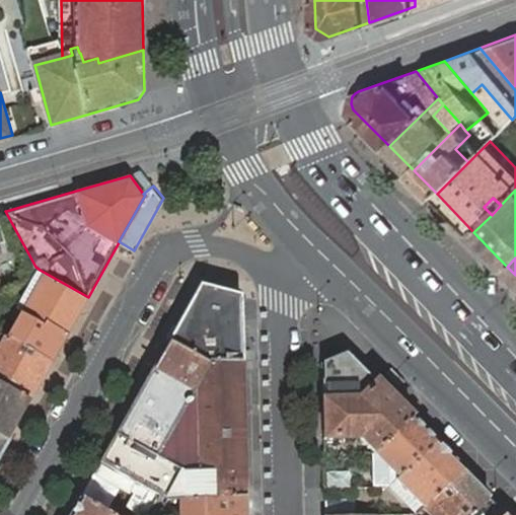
[(47,321),(68,333),(88,297),(47,274),(27,308),(20,305),(17,310),(22,312),(45,325),(47,321)]
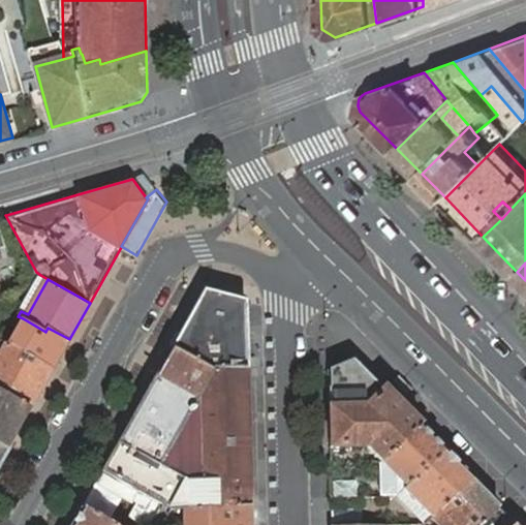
[(205,287),(156,374),(197,398),(248,396),(246,319),(246,298),(205,287)]
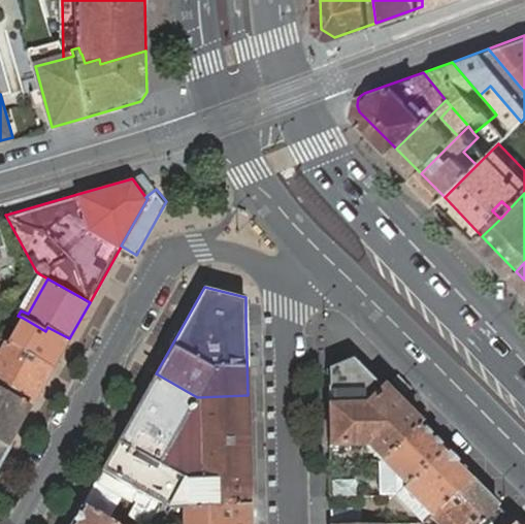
[(9,342),(54,366),(69,338),(47,327),(45,331),(23,318),(9,342)]
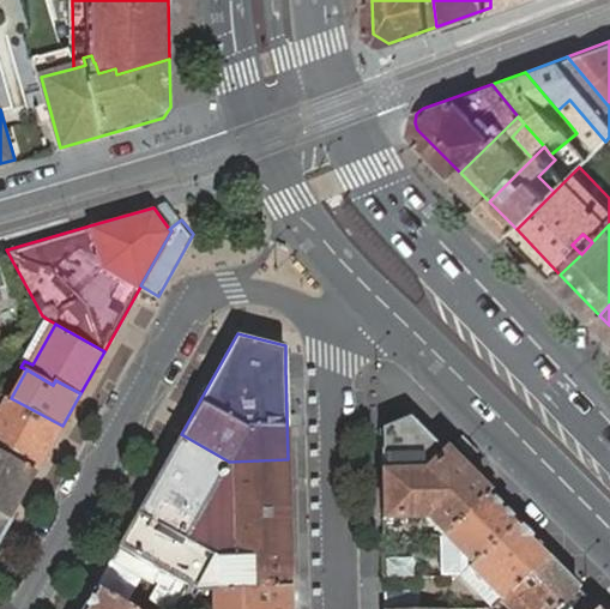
[(0,452),(36,472),(62,426),(11,398),(0,391),(0,401),(4,404),(0,410),(0,452)]
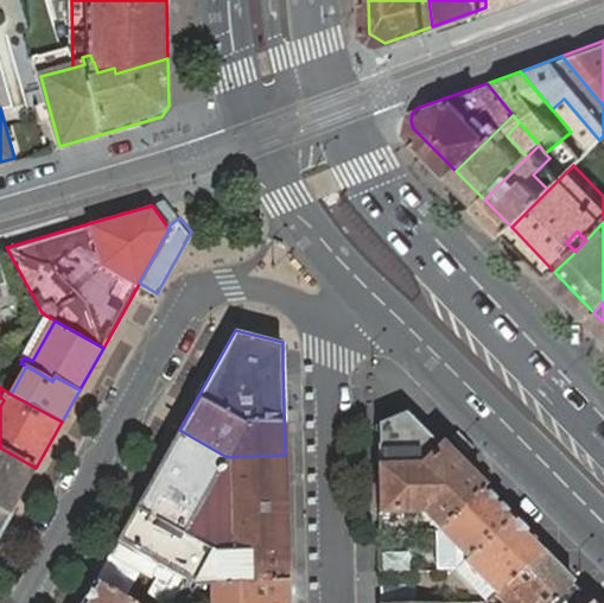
[(379,421),(380,467),(420,467),(442,445),(406,410),(379,421)]
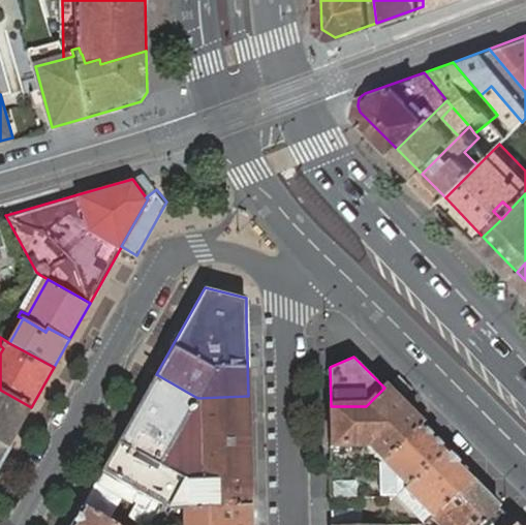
[(156,374),(103,468),(163,502),(171,507),(186,507),(251,504),(248,396),(197,398),(156,374)]
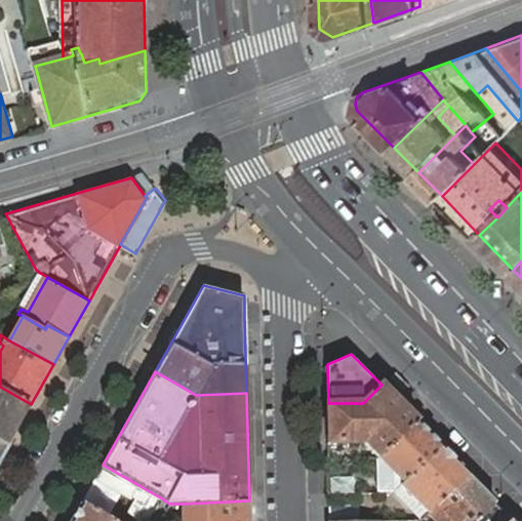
[(368,443),(380,455),(416,421),(382,385),(363,403),(328,403),(329,443),(330,456),(363,456),(363,443),(368,443)]
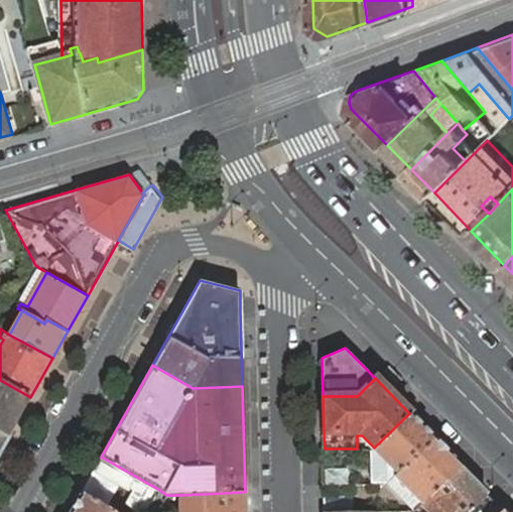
[(0,431),(8,436),(30,397),(0,380),(0,431)]
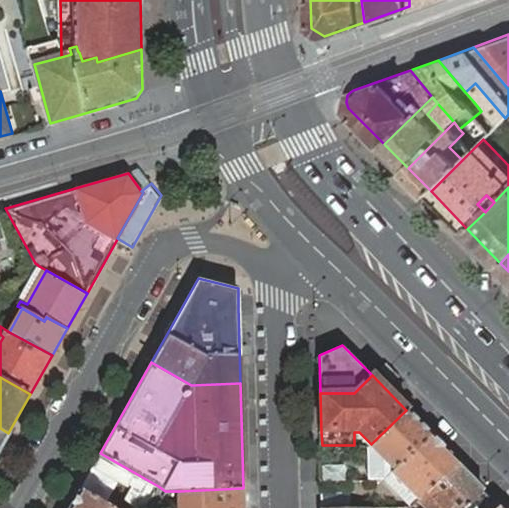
[(391,472),(394,469),(430,434),(406,410),(371,444),(370,478),(385,478),(391,472)]
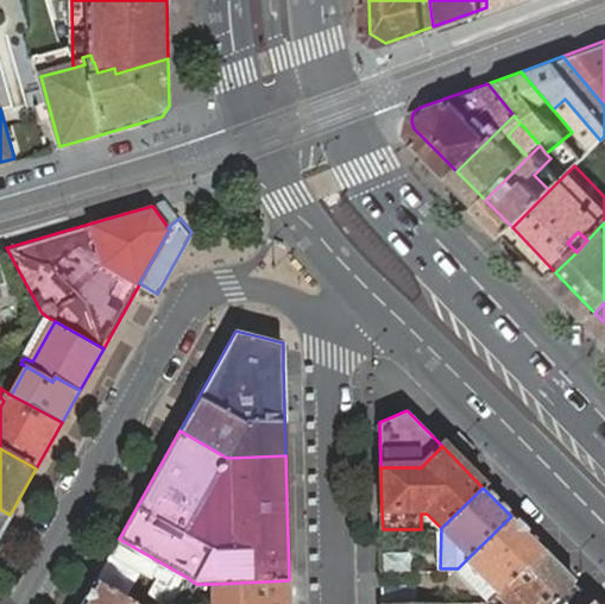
[(0,532),(10,515),(0,509),(0,532)]
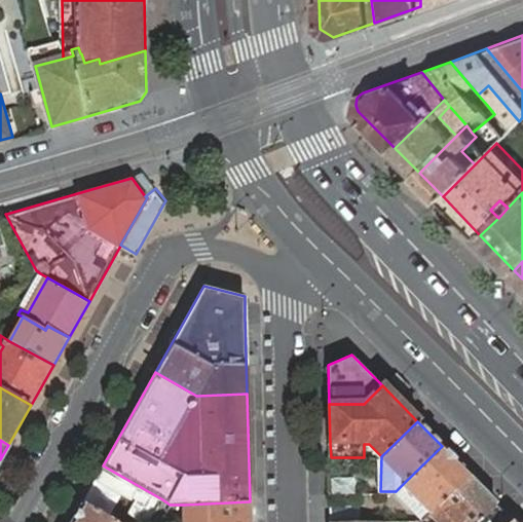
[(430,513),(431,512),(470,474),(442,446),(405,482),(402,485),(430,513)]
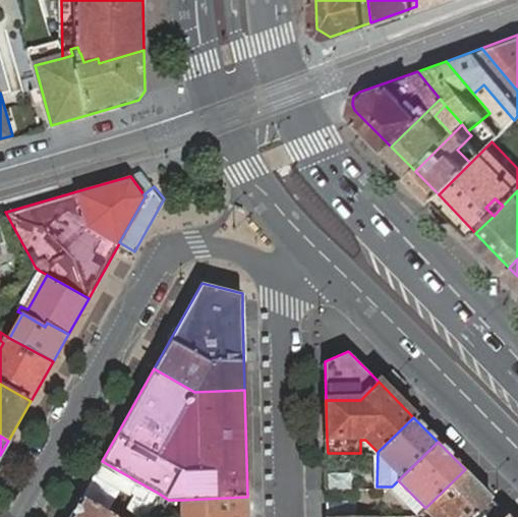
[(470,516),(492,497),(465,469),(426,507),(436,516),(470,516)]
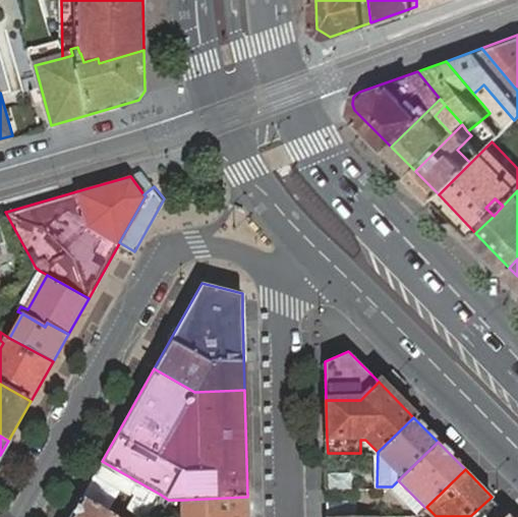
[(328,471),(328,487),(354,487),(353,471),(328,471)]
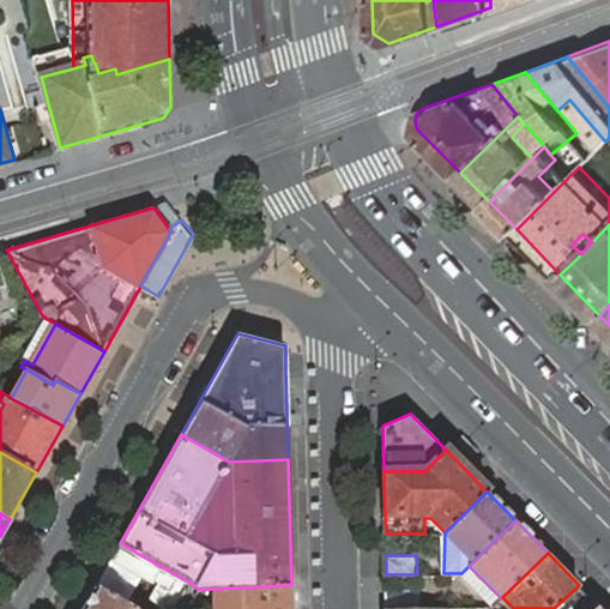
[(137,608),(96,585),(82,608),(137,608)]
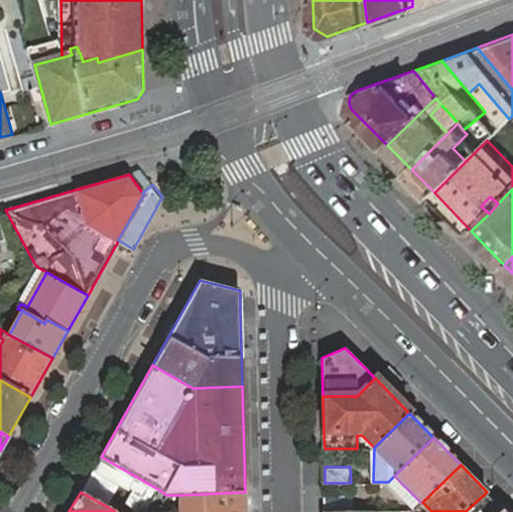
[(181,511),(245,511),(245,492),(181,495),(181,511)]
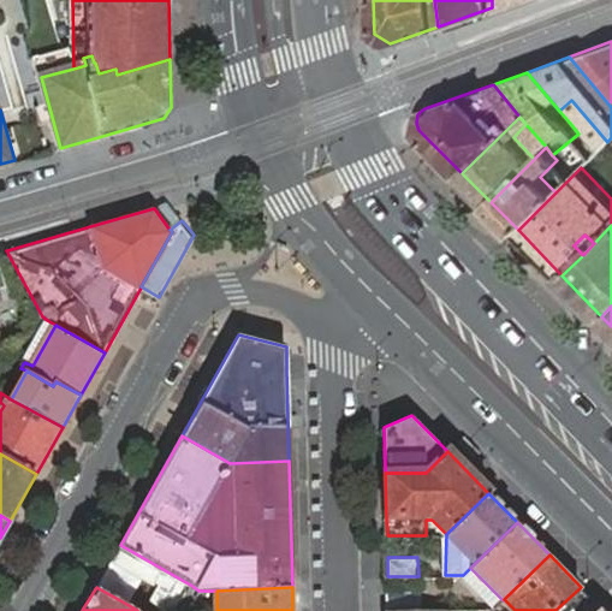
[(556,610),(604,610),(600,606),(581,587),(556,610)]
